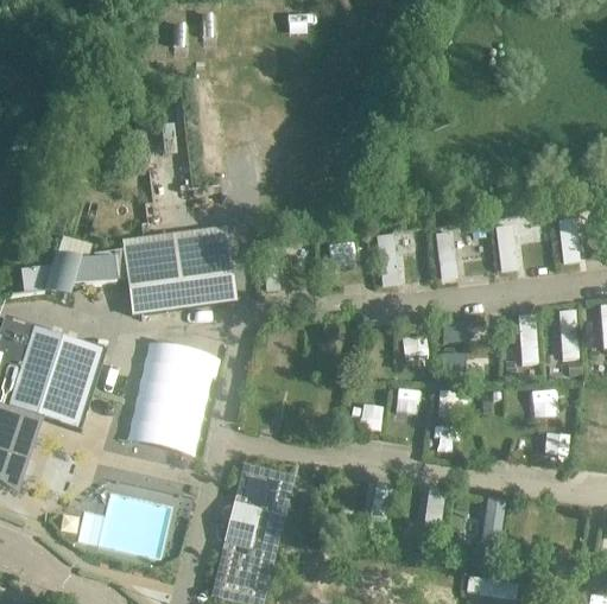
[(580,261),(575,218),(558,221),(563,264),(580,261)]
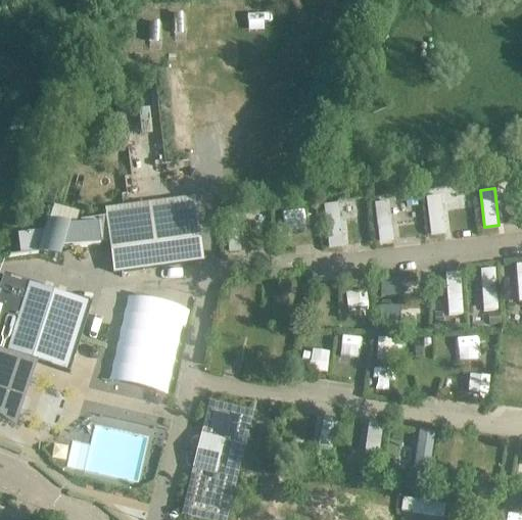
[(446,232),(441,195),(427,197),(431,233),(446,232)]
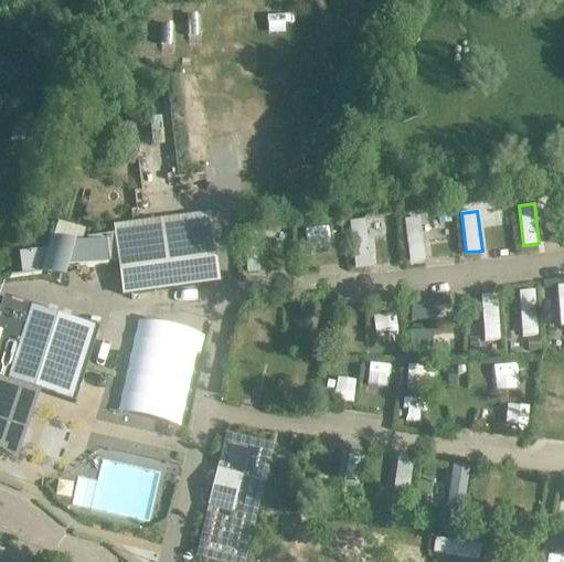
[(49,246),(18,252),(21,276),(41,273),(63,279),(67,264),(76,266),(76,268),(108,264),(107,262),(119,260),(124,295),(217,282),(209,214),(115,228),(115,233),(87,236),(87,242),(74,244),(52,236),(49,246)]
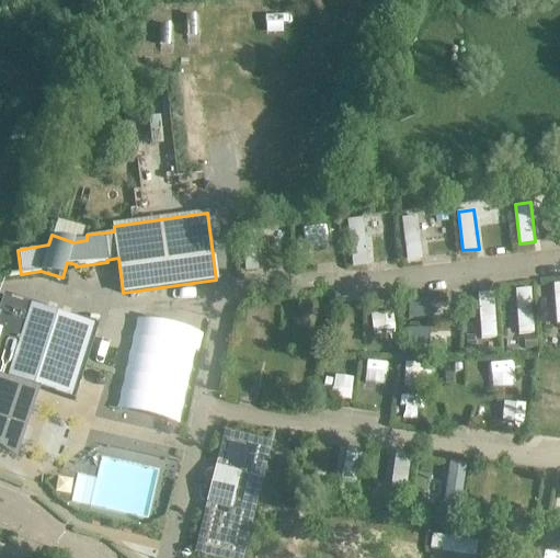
[(407,259),(422,257),(418,214),(401,216),(407,259)]
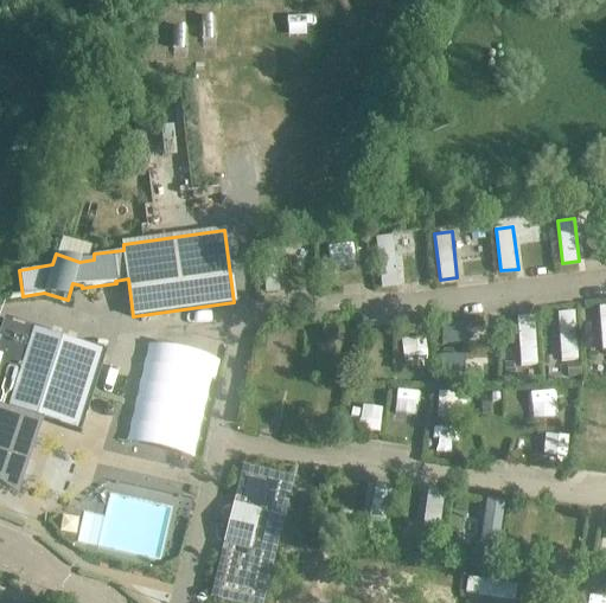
[(399,284),(393,235),(375,237),(381,287),(399,284)]
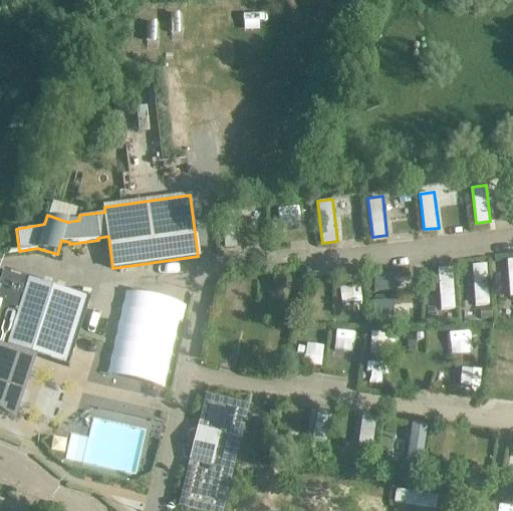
[(234,212),(222,213),(224,246),(237,245),(234,212)]
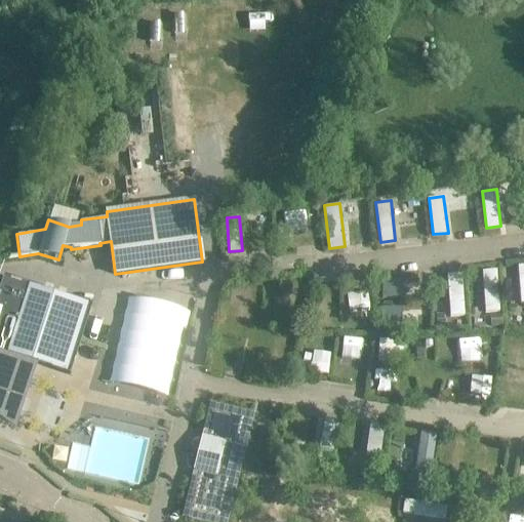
[(485,311),(499,310),(496,269),(482,269),(485,311)]
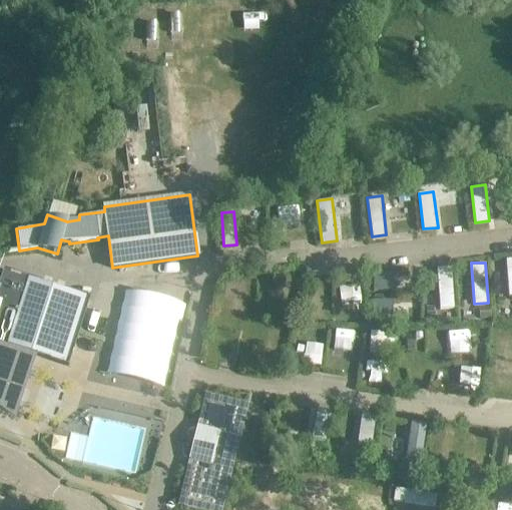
[(451,266),(437,267),(440,307),(454,306),(451,266)]
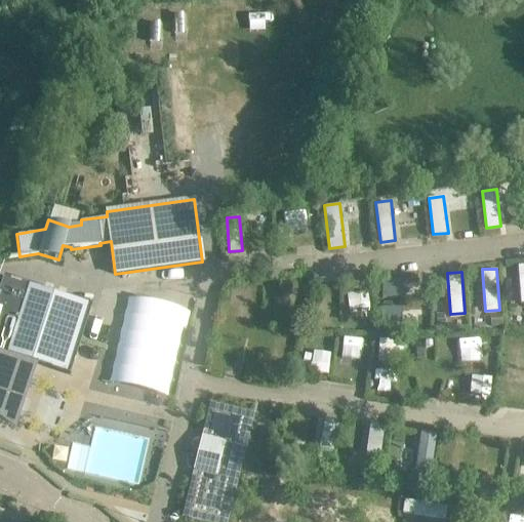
[(0,410),(12,419),(32,361),(70,373),(92,303),(4,274),(0,285),(0,410)]
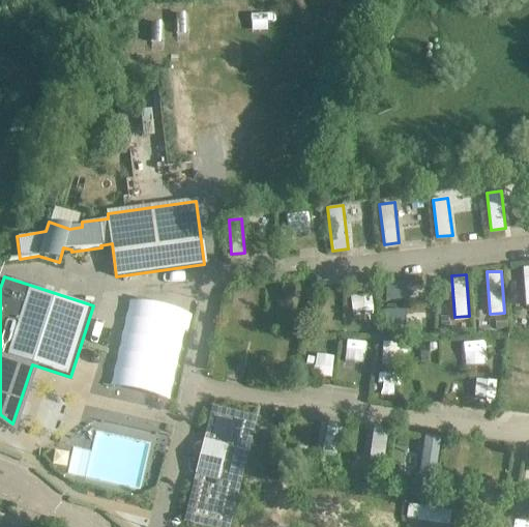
[(387,282),(387,298),(406,298),(406,282),(387,282)]
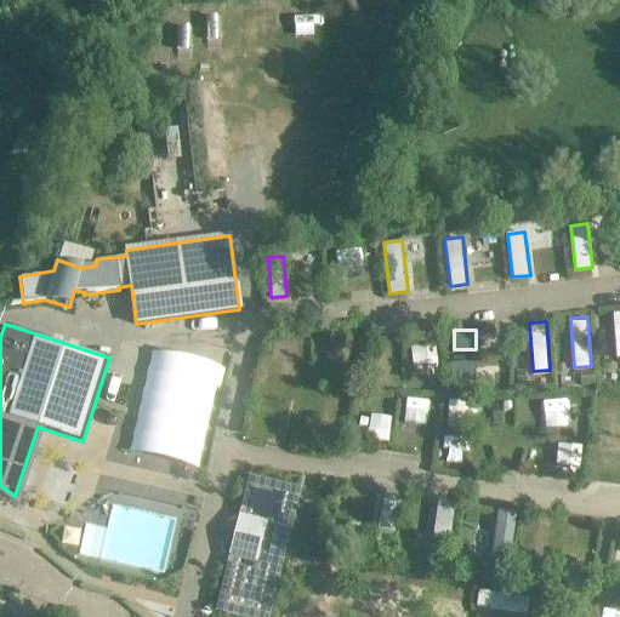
[(159,347),(147,400),(165,405),(177,350),(159,347)]
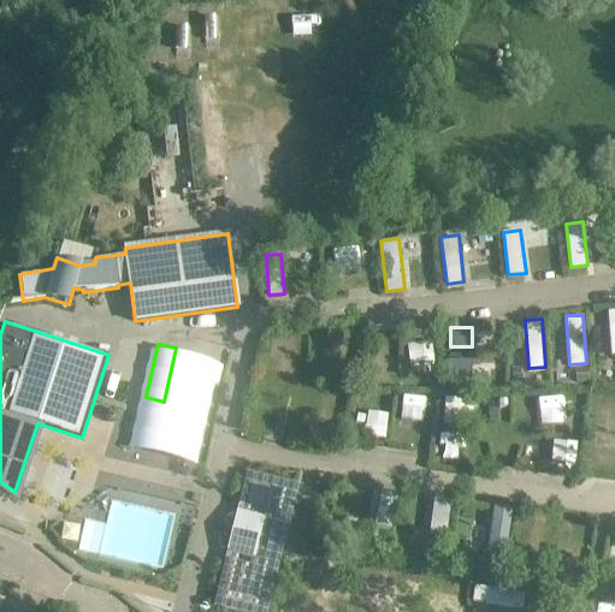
[(450,360),(450,378),(472,379),(472,360),(450,360)]
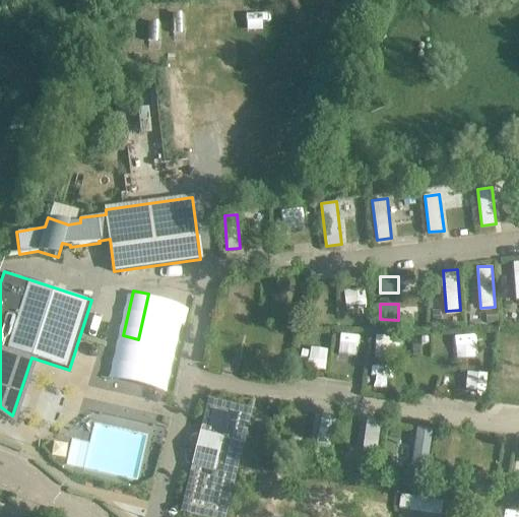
[(200,455),(189,497),(221,505),(233,463),(226,462),(229,456),(234,458),(240,437),(234,436),(236,430),(241,431),(248,403),(216,395),(208,423),(203,421),(194,453),(200,455)]
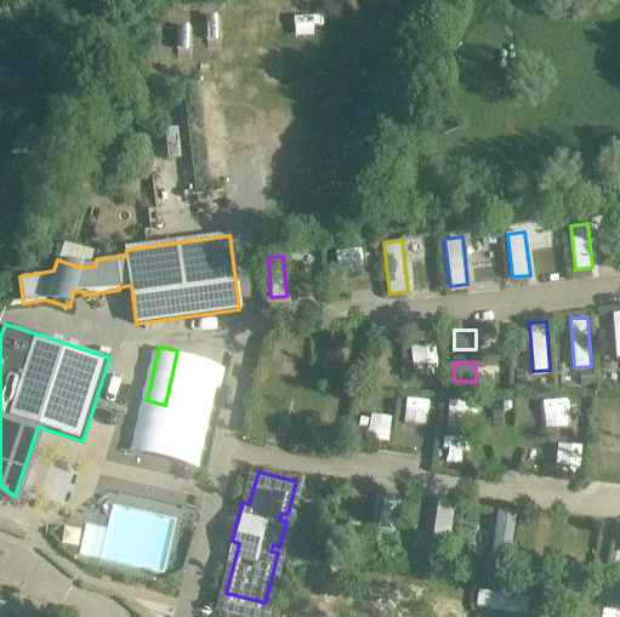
[(400,496),(384,492),(375,541),(392,543),(400,496)]
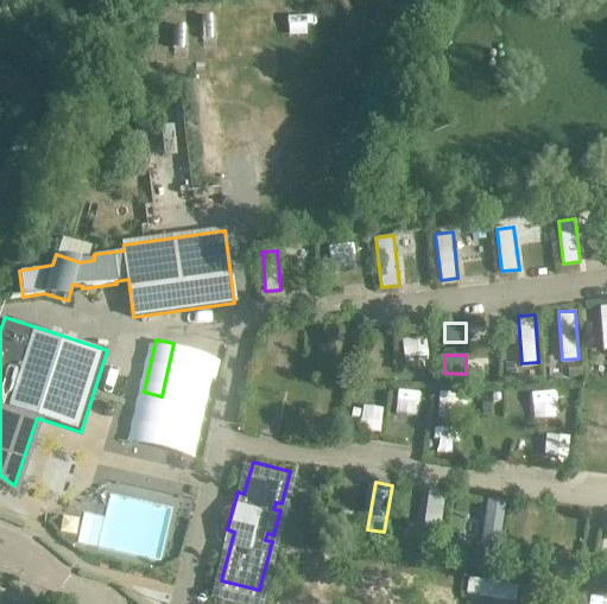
[(423,531),(440,532),(446,490),(429,487),(423,531)]
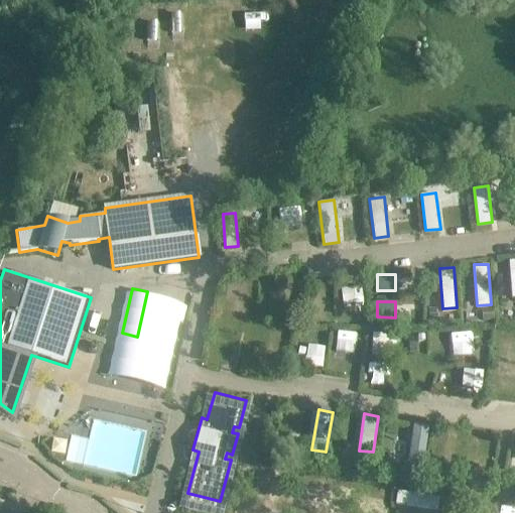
[(408,461),(423,463),(428,424),(413,422),(408,461)]
